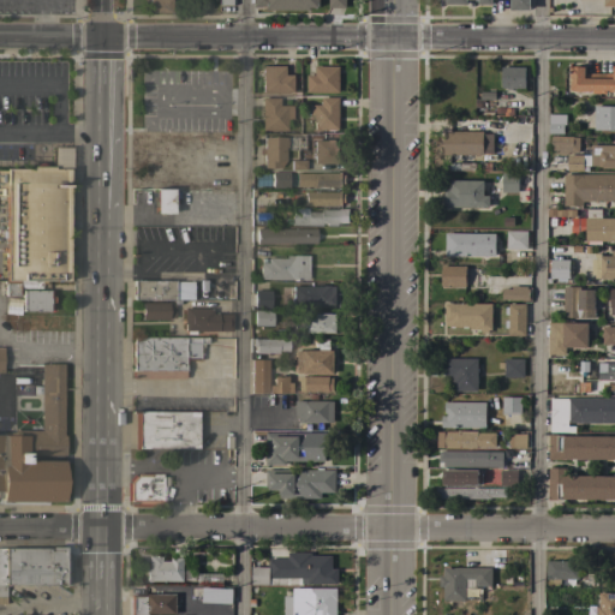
[(171,0),(171,12),(151,12),(151,5),(149,5),(149,0),(171,0)]
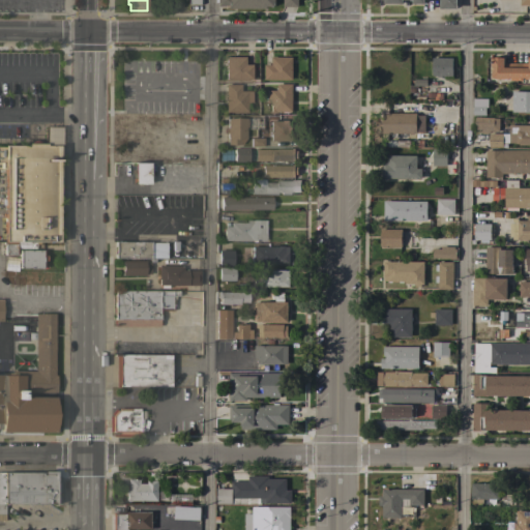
[(274,0),(274,7),(267,6),(267,8),(230,8),(230,5),(226,5),(226,6),(218,6),(218,0),(274,0)]
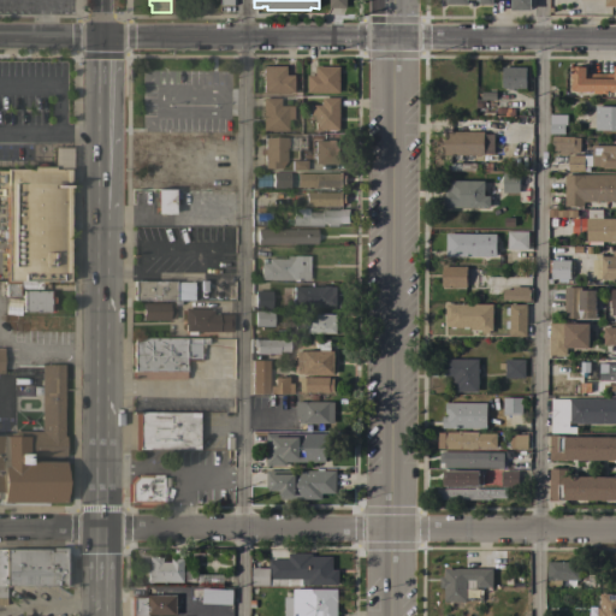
[(531,0),(531,7),(532,7),(532,11),(510,11),(510,0),(493,0),(493,5),(479,5),(479,0),(467,0),(467,5),(445,5),(445,0),(531,0)]
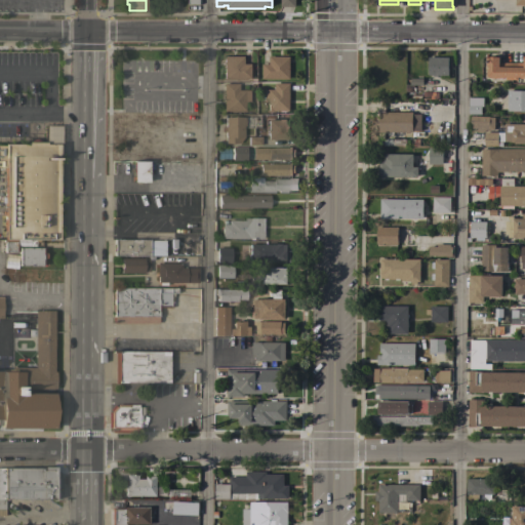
[(244,64),(251,64),(250,79),(224,78),(224,56),(244,56),(244,64)]
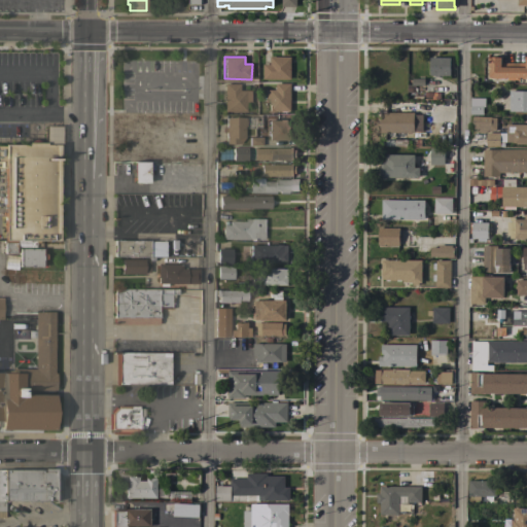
[(290,57),(290,79),(262,79),(262,64),(270,64),(270,57),(290,57)]
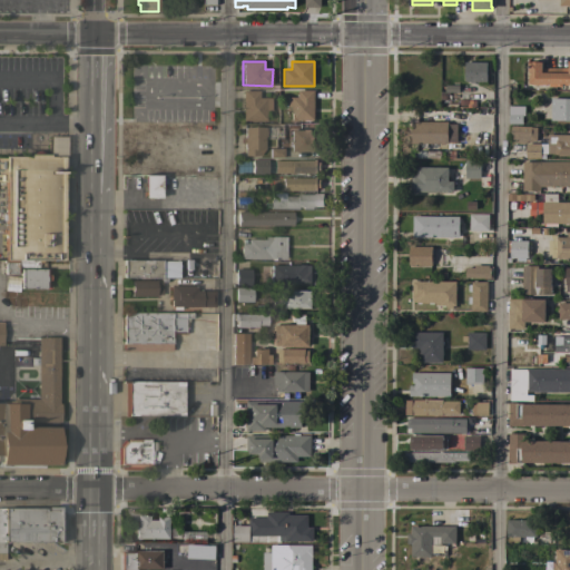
[(531,62),(531,61),(539,61),(539,62),(541,62),(541,68),(567,68),(567,61),(569,61),(569,85),(563,85),(563,84),(561,84),(561,87),(548,87),(548,84),(546,84),(546,85),(532,85),(532,84),(528,84),(528,62),(531,62)]
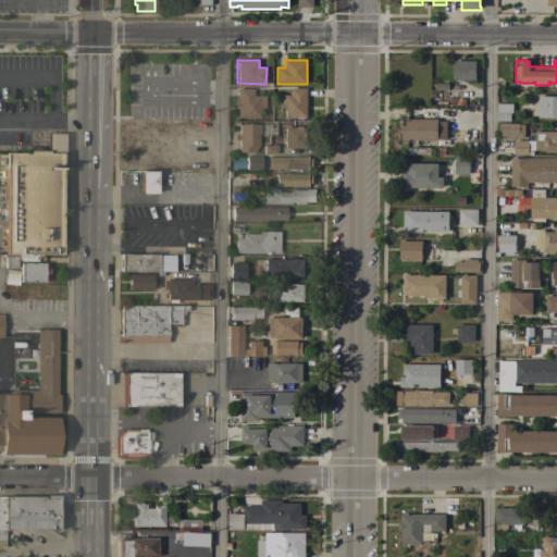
[(454,61),(475,61),(475,79),(465,79),(465,81),(458,81),(458,79),(454,79),(454,61)]
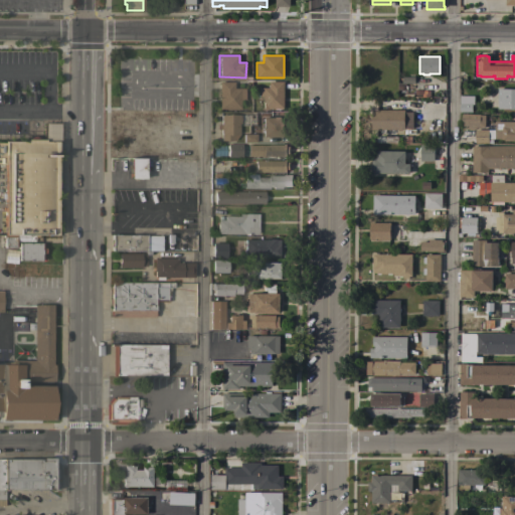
[(414,76),(414,91),(397,91),(397,83),(402,83),(402,76),(414,76)]
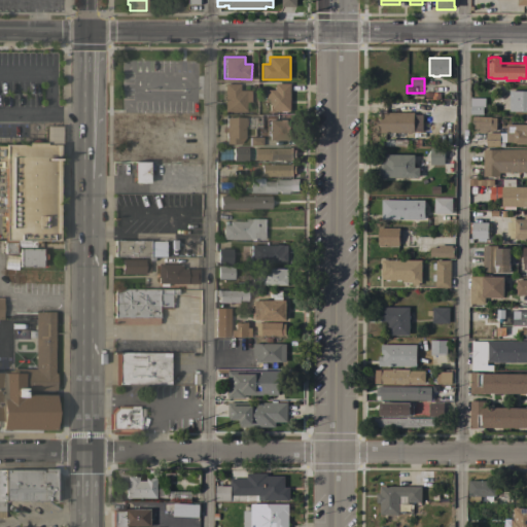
[(224,110),(224,83),(239,83),(239,90),(250,90),(250,101),(245,101),(245,110),(224,110)]
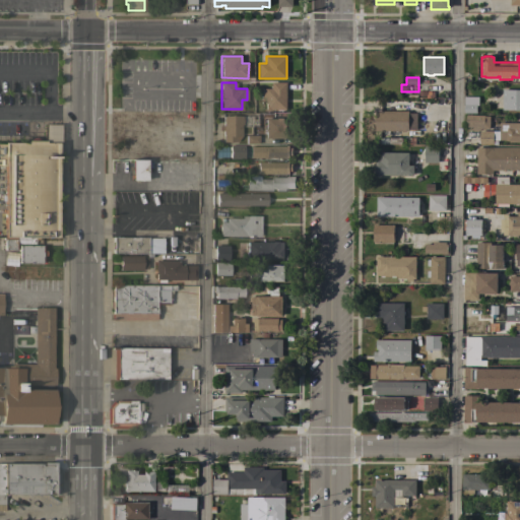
[(265,99),(261,98),(262,88),(271,88),(271,82),(284,82),(284,83),(286,83),(285,110),(265,110),(265,99)]
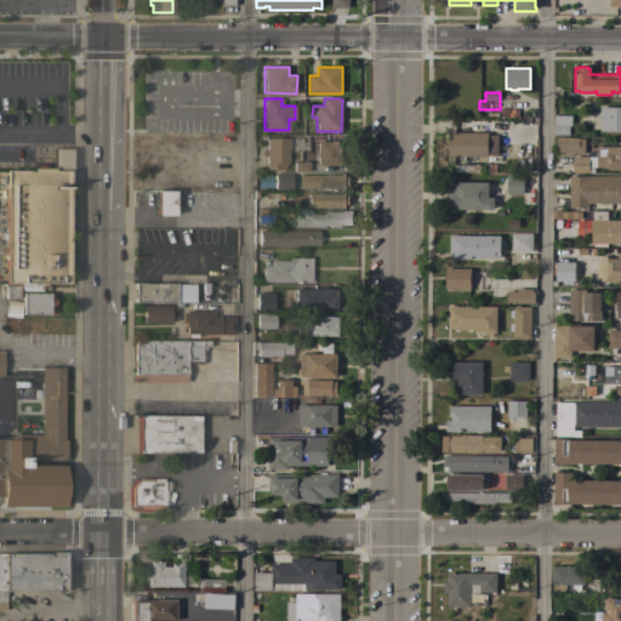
[(620,107),(620,131),(599,131),(599,107),(620,107)]
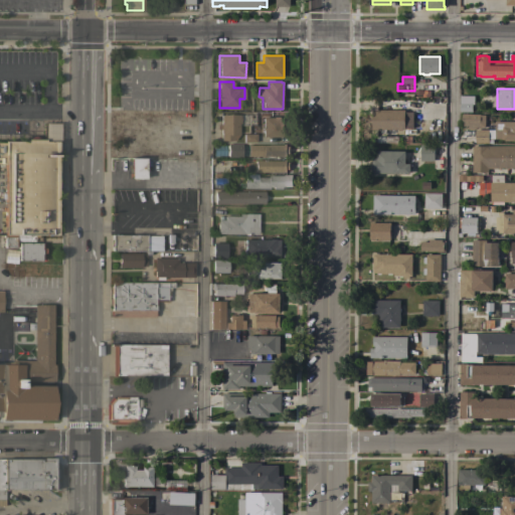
[(474,96),(474,105),(472,105),(472,112),(459,112),(459,96),(474,96)]
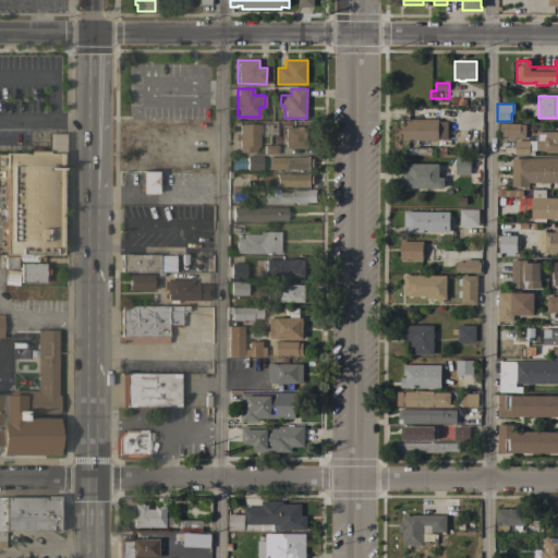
[(437,141),(402,141),(402,119),(438,119),(438,121),(447,121),(446,138),(437,138),(437,141)]
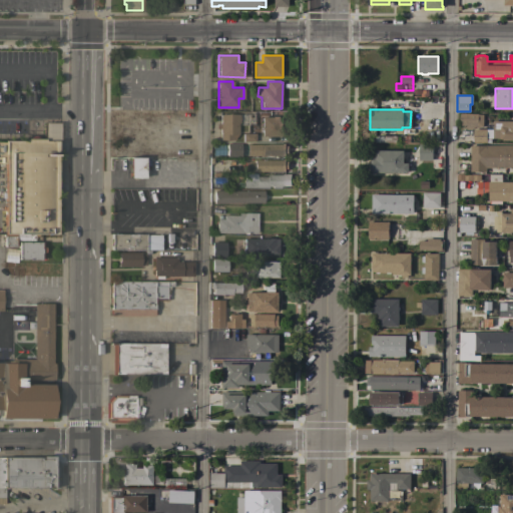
[(219,139),(219,128),(217,128),(217,123),(219,123),(219,113),(239,114),(239,123),(237,122),(237,134),(233,139),(219,139)]
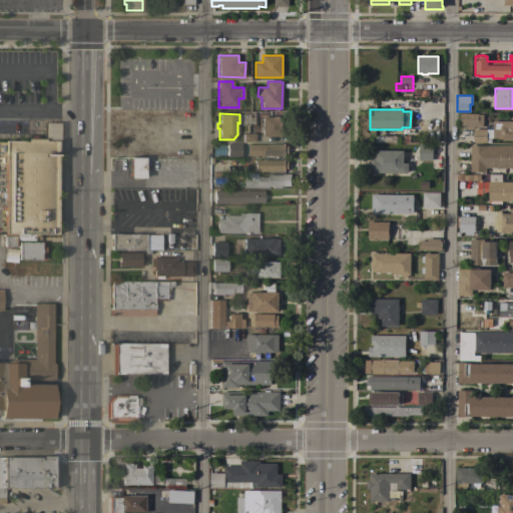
[(512,121),(512,139),(512,140),(508,140),(508,139),(500,139),(500,138),(490,138),(490,143),(485,143),(485,142),(472,142),(472,129),(465,129),(465,125),(460,125),(460,113),(477,113),(477,114),(482,114),(482,127),(484,127),(484,129),(492,129),(492,121),(512,121)]
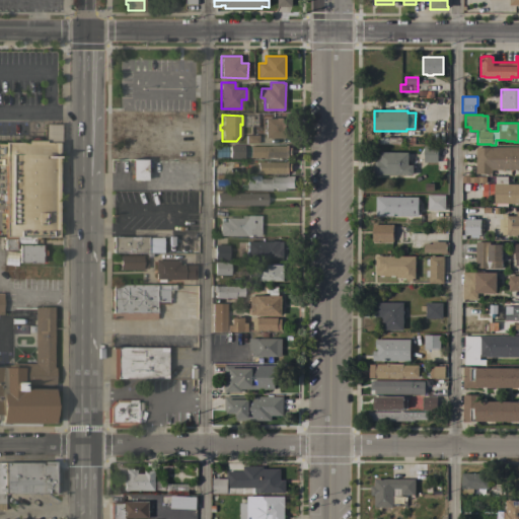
[(265,131),(264,131),(264,128),(265,128),(265,118),(282,118),(282,124),(285,124),(285,137),(280,137),(280,142),(271,142),(271,139),(269,139),(269,138),(265,138),(265,131)]
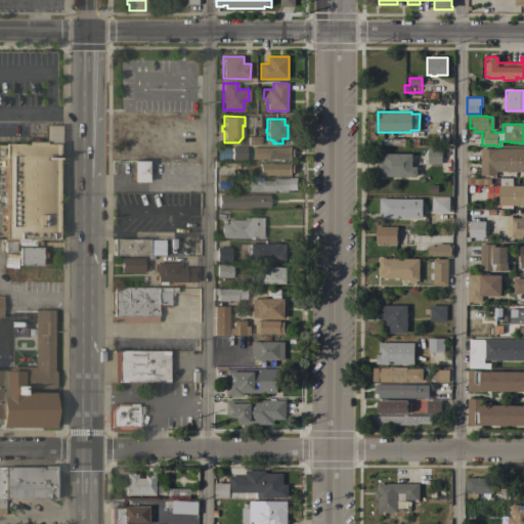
[(59,128),(45,128),(44,142),(59,142),(59,128)]
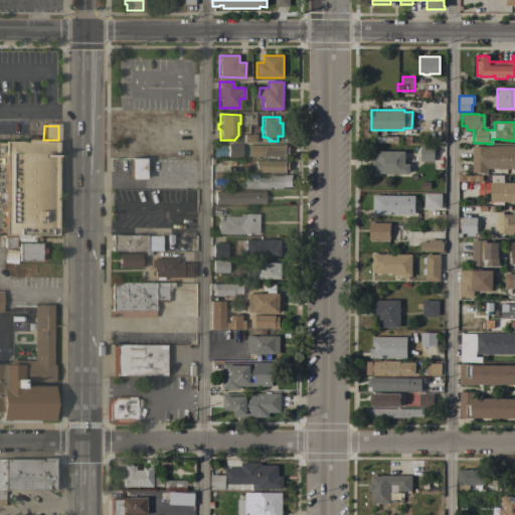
[(242,134),(254,134),(254,142),(242,142),(242,134)]
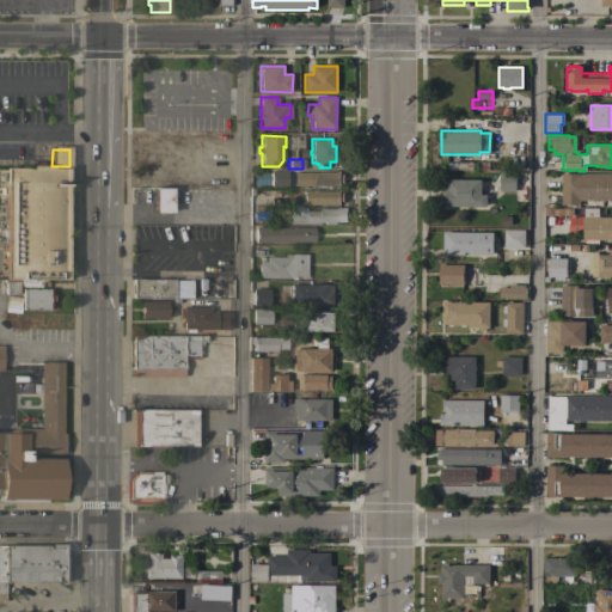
[(6,167),(32,167),(32,165),(51,165),(51,167),(67,167),(67,279),(5,279),(6,195),(0,195),(0,170),(6,170),(6,167)]
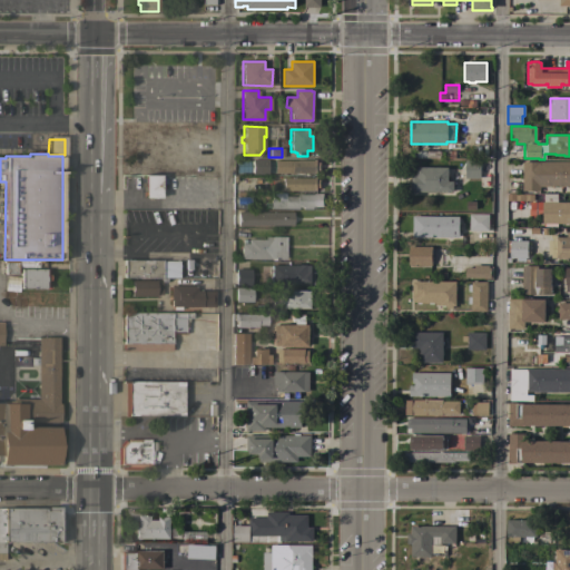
[(266,174),(252,174),(252,158),(266,158),(266,174)]
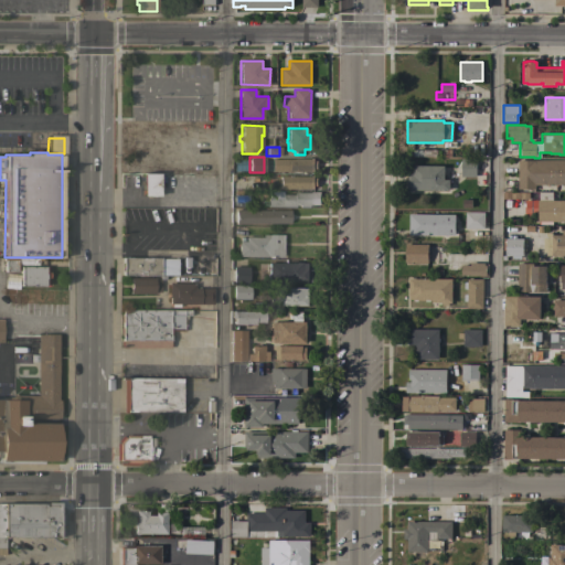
[(313,158),(313,161),(317,161),(317,169),(313,169),(313,171),(272,171),(272,158),(313,158)]
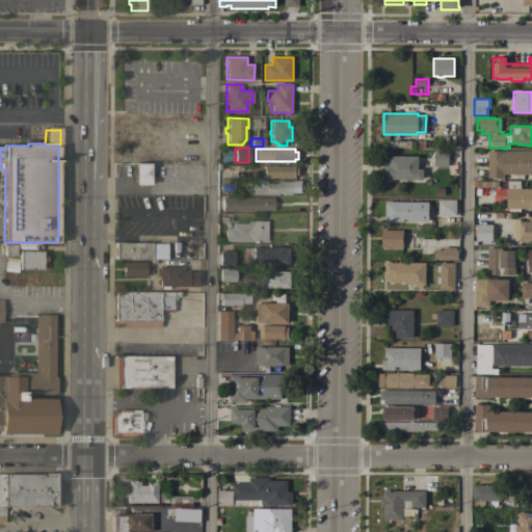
[(448,150),(448,166),(434,166),(434,165),(429,165),(429,158),(434,158),(434,150),(448,150)]
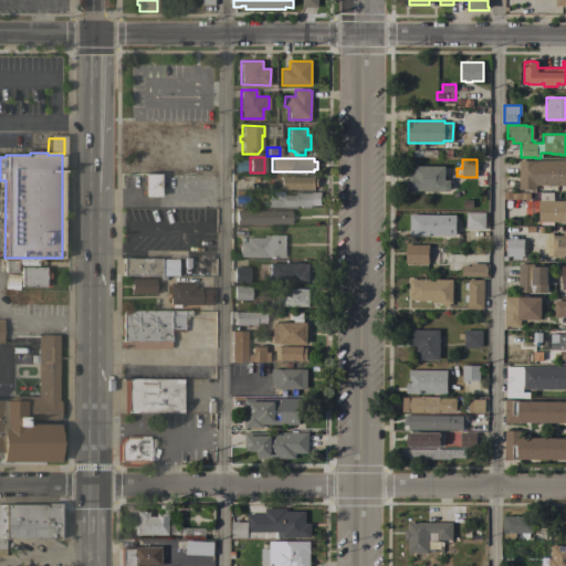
[(565,186),(535,186),(535,189),(519,189),(519,160),(565,160),(565,186)]
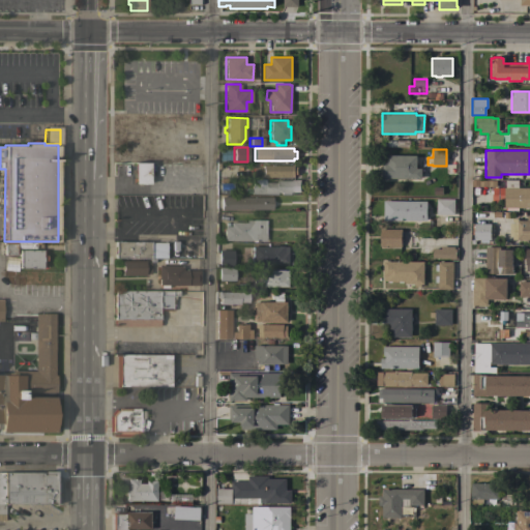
[(416,155),(416,169),(421,169),(421,179),(382,178),(382,163),(386,163),(387,155),(416,155)]
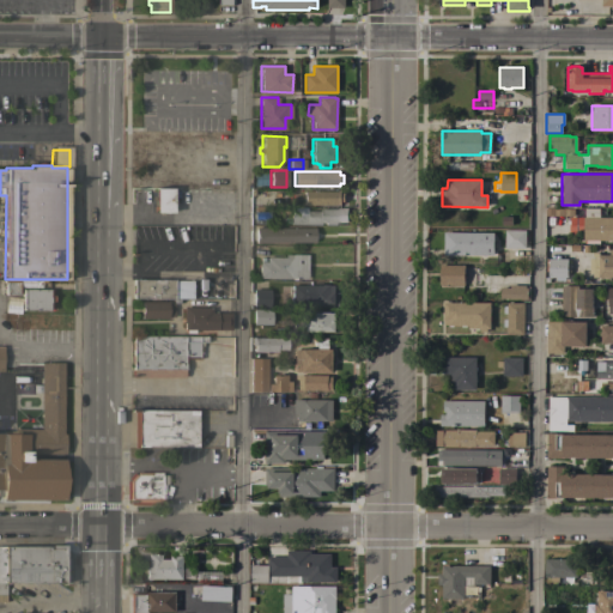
[(171,188),(171,212),(152,212),(152,205),(156,205),(156,188),(171,188)]
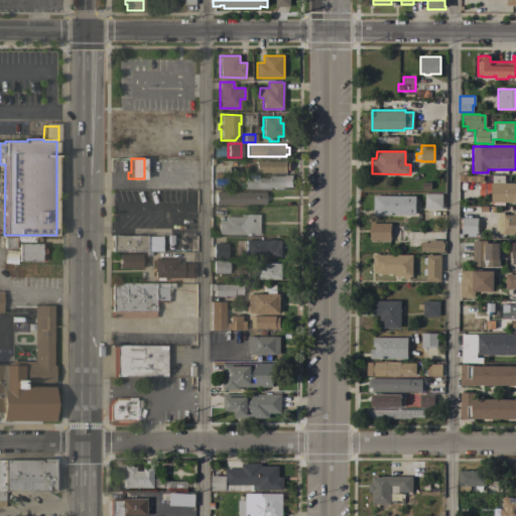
[(286,160),(286,162),(289,162),(289,170),(286,170),(286,172),(255,171),(255,160),(286,160)]
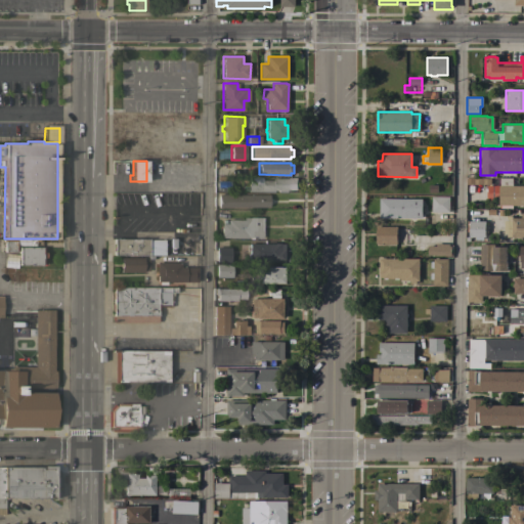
[(262,183),(262,179),(272,179),(272,178),(297,178),(297,190),(286,190),(286,191),(277,191),(277,189),(273,189),(273,191),(248,191),(248,183),(249,183),(262,183)]
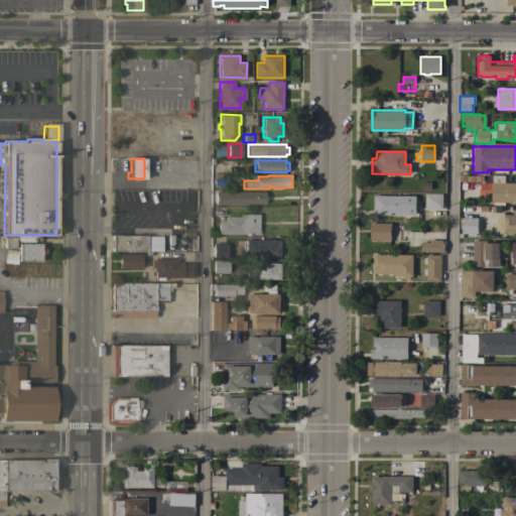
[(515,182),(515,203),(491,203),(491,195),(479,195),(479,183),(491,183),(491,182),(492,182),(492,175),(504,175),(504,182),(515,182)]
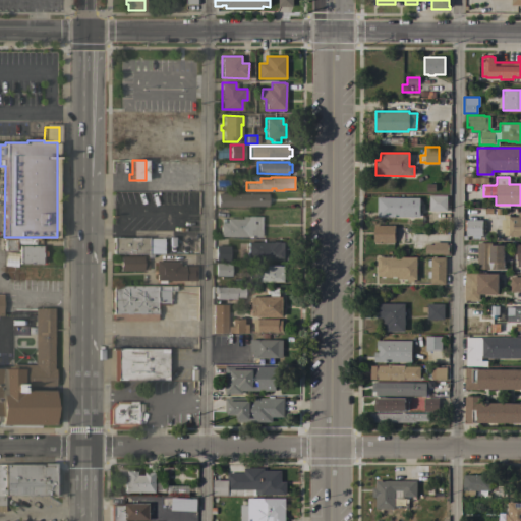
[(267,206),(217,206),(217,192),(267,192),(267,206)]
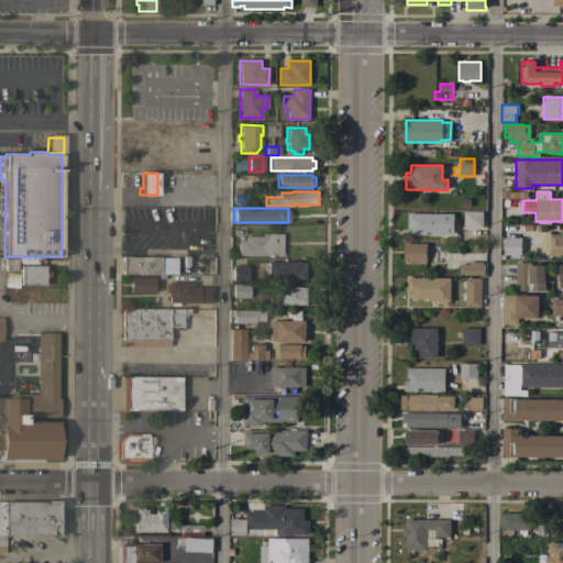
[(483,211),(483,229),(463,228),(463,211),(483,211)]
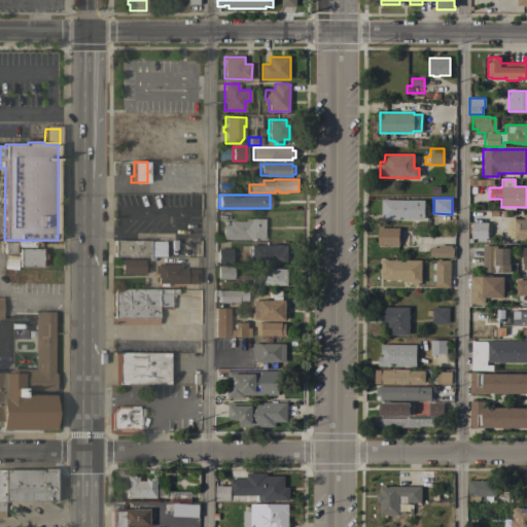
[(424,200),(424,219),(381,219),(381,200),(424,200)]
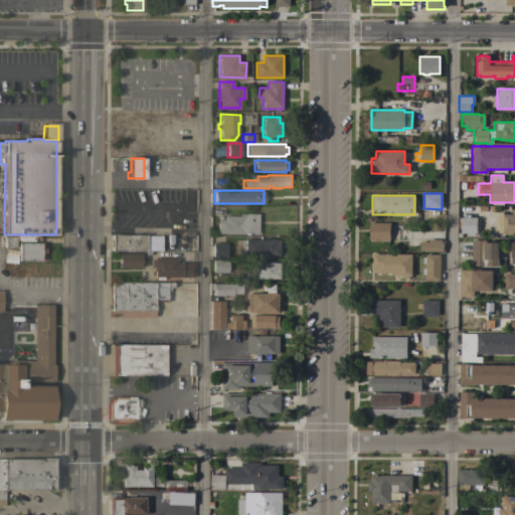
[(514,233),(498,233),(498,212),(503,212),(503,214),(511,214),(511,210),(514,210),(514,233)]
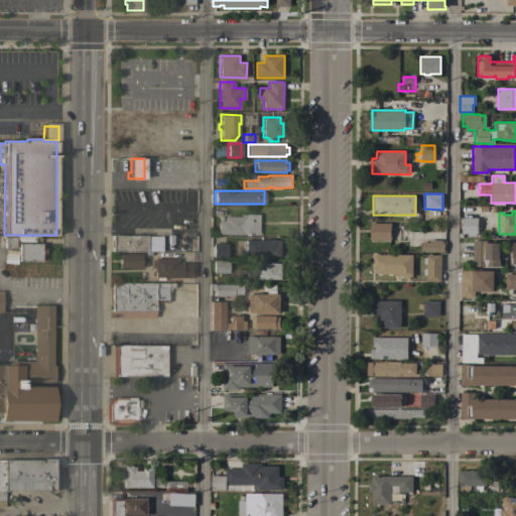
[(240,216),(240,214),(258,214),(258,234),(218,234),(218,220),(224,220),(224,216),(240,216)]
